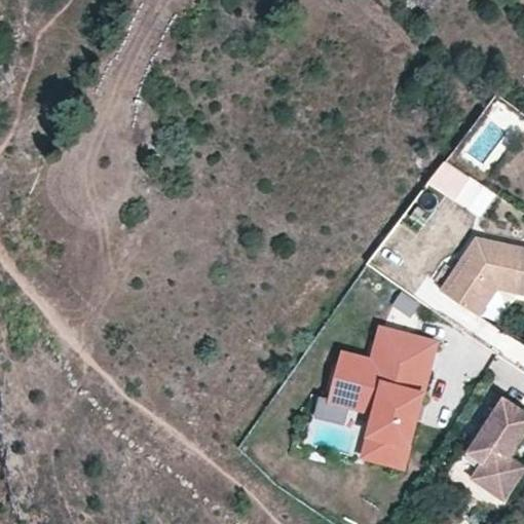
[(443,159),(425,185),(479,220),(496,194),(443,159)]
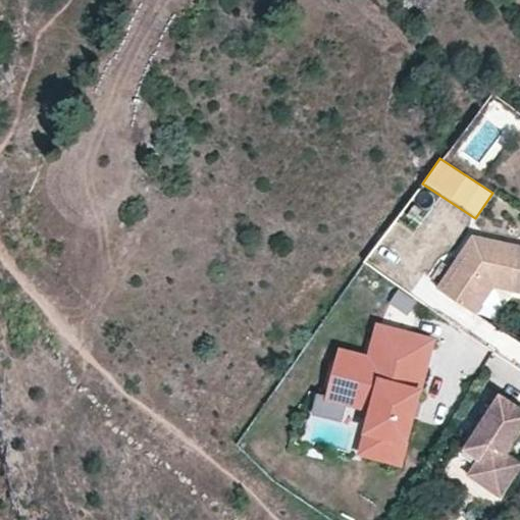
[(479,271),(494,273),(490,287),(519,293),(519,246),(472,235),(435,286),(457,301),(479,271)]
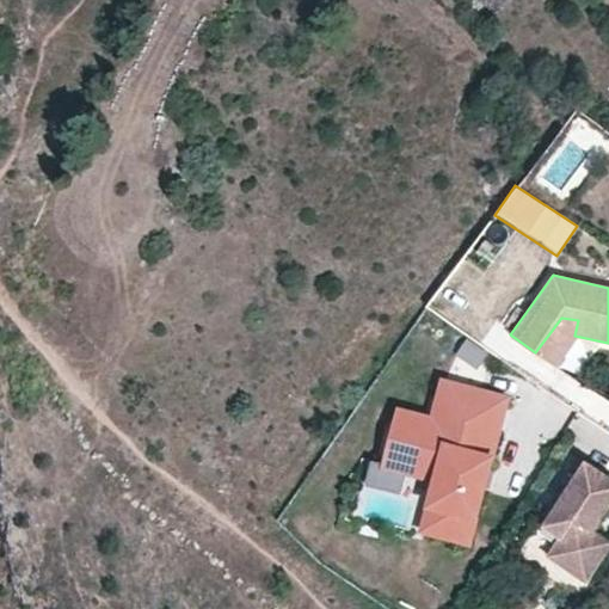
[(578,320),(561,318),(535,352),(553,365),(574,336),(578,320)]
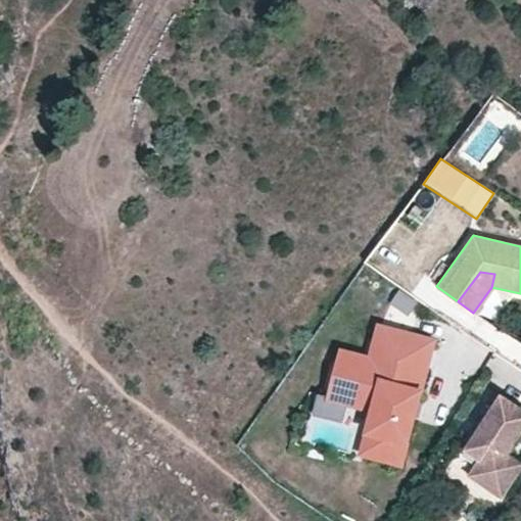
[(398,465),(432,344),(379,329),(370,362),(337,352),(325,397),(347,404),(372,411),(360,454),(398,465)]
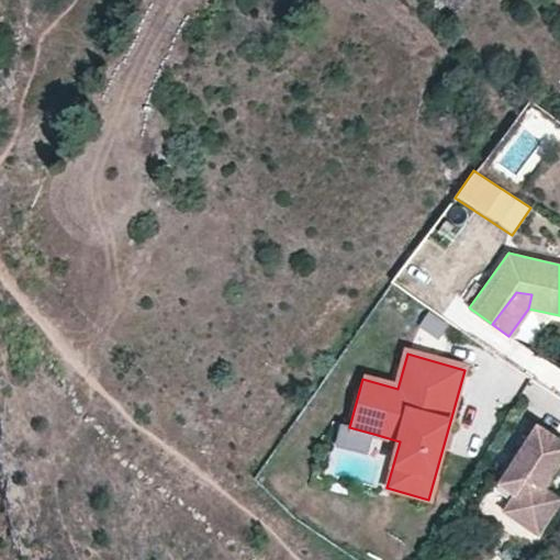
[(367,456),(373,434),(349,427),(340,425),(334,446),(367,456)]
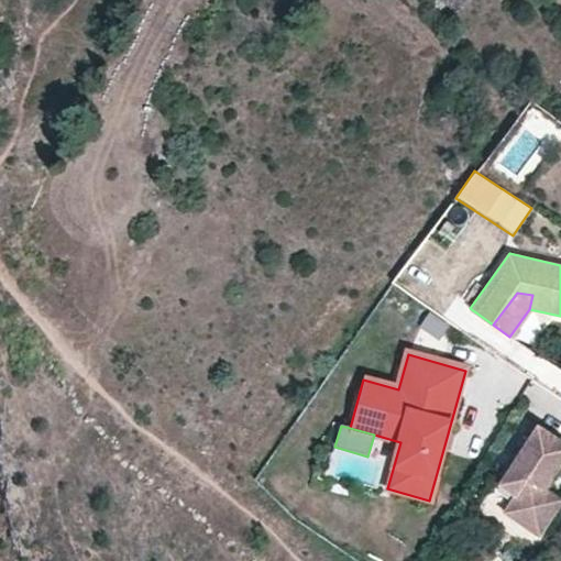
[(498,485),(515,496),(503,514),(538,537),(560,502),(545,491),(560,465),(560,442),(537,427),(498,485)]
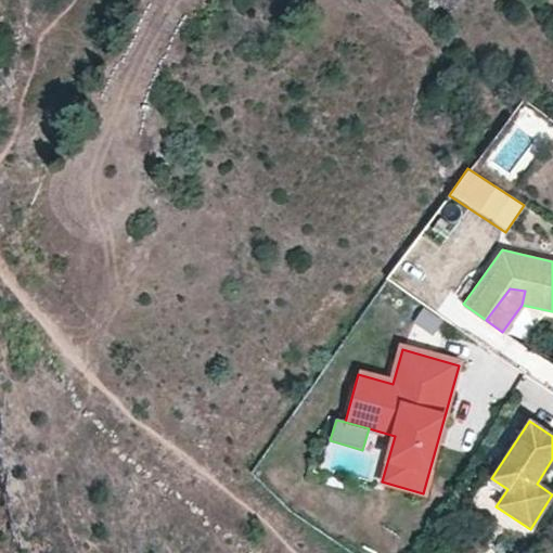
All buildings are outlined.
